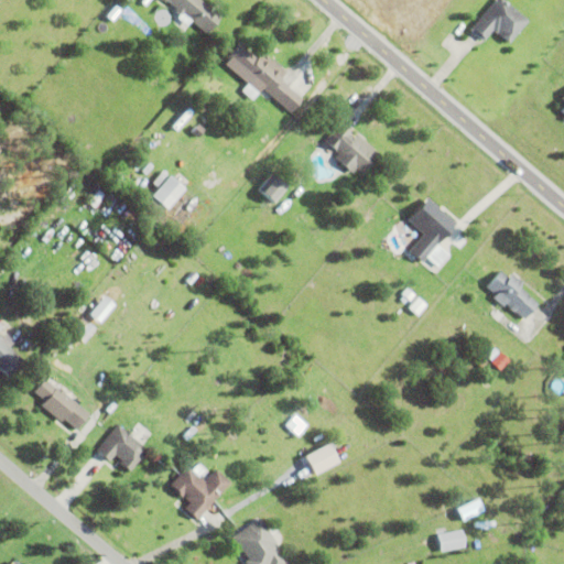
[(208,3),(223,15),(207,33),(184,13),(182,14),(180,14),(176,11),(176,9),(177,8),(169,0),(201,0),(207,6),(208,3)]
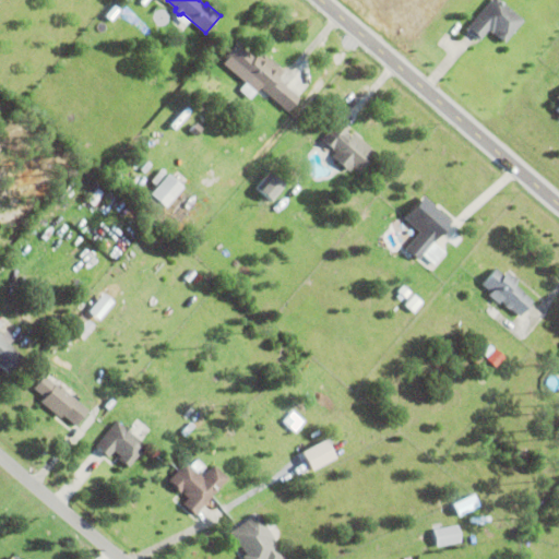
[(491,33),(488,30),(479,40),(466,30),(490,0),(499,0),(524,20),(504,43),(495,34),(496,33),(494,31),(491,33)]
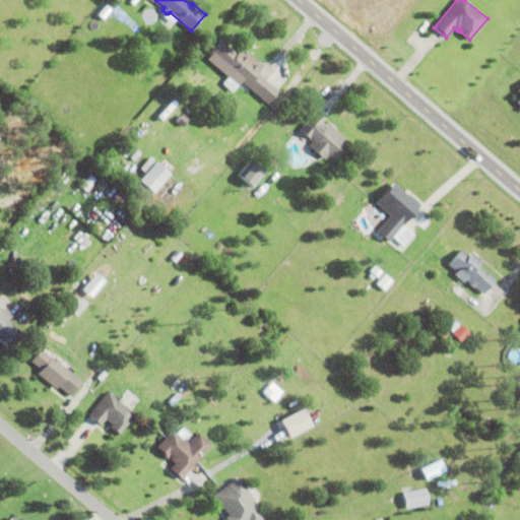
[(222,83),(232,73),(224,67),(242,48),(263,67),(258,73),(267,81),(256,94),(242,81),(233,92),(222,83)]
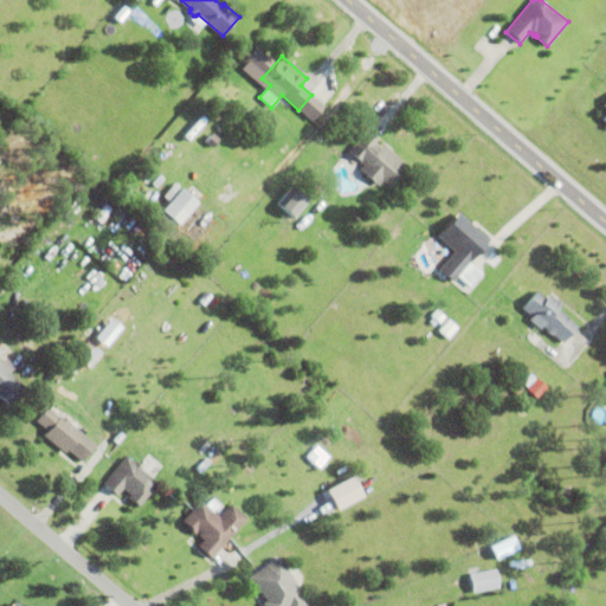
[(605,94),(603,98),(605,101),(605,104),(595,117),(605,126),(605,94)]
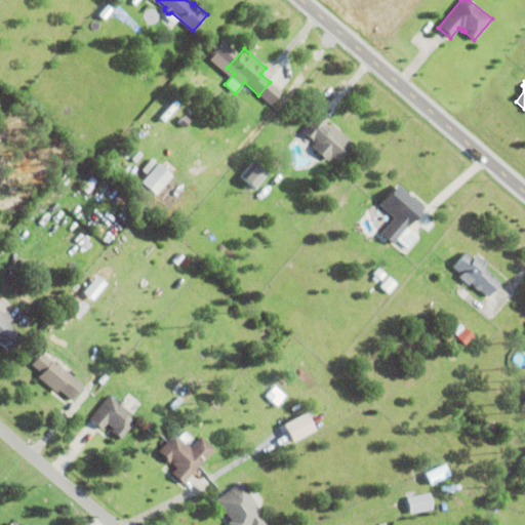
[(190,125),(204,112),(207,116),(193,128),(190,125)]
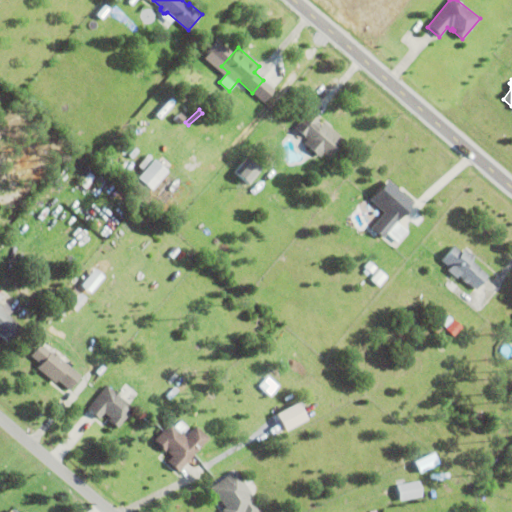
[(308,140),(313,134),(299,122),(308,112),(319,121),(318,122),(321,124),(324,121),(345,139),(329,158),(308,140)]
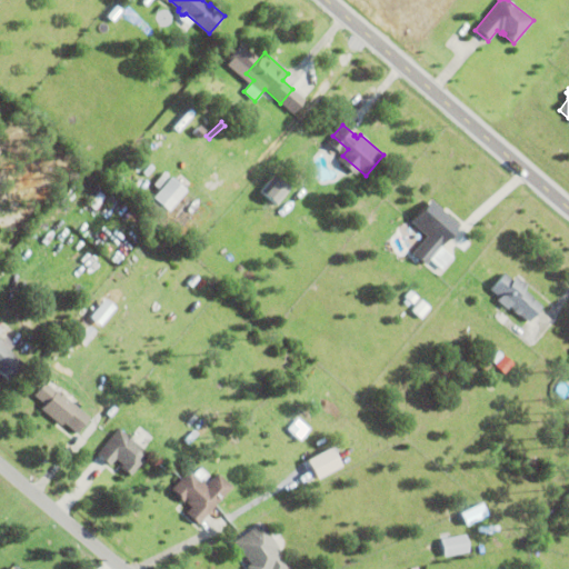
[(326,155),(330,150),(345,162),(340,167),(326,155)]
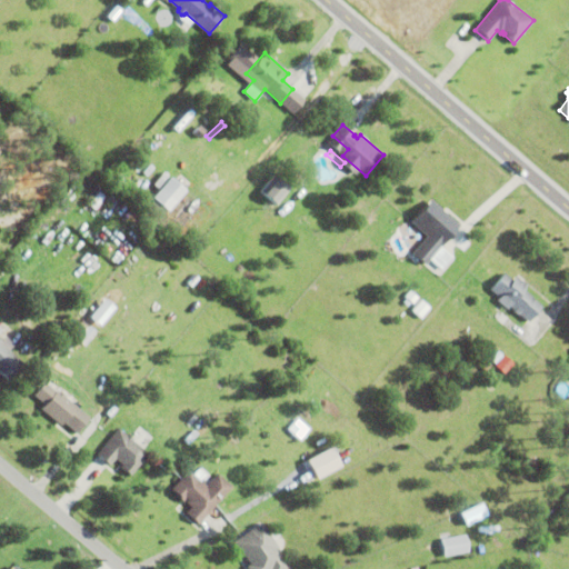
[(280,170),(288,161),(293,166),(286,175),(280,170)]
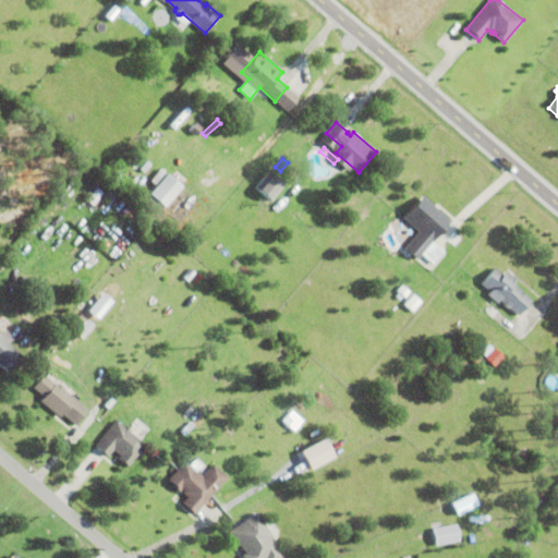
[(280,185),(266,173),(251,190),(265,202),(280,185)]
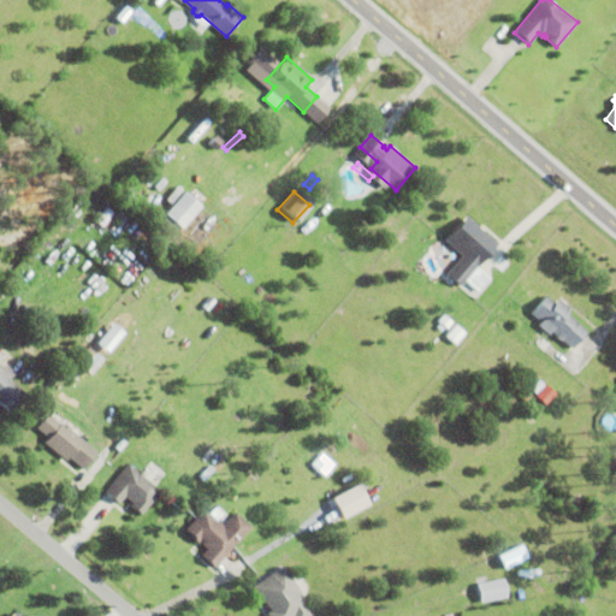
[(448,274),(463,256),(445,241),(467,215),(498,243),(461,286),(448,274)]
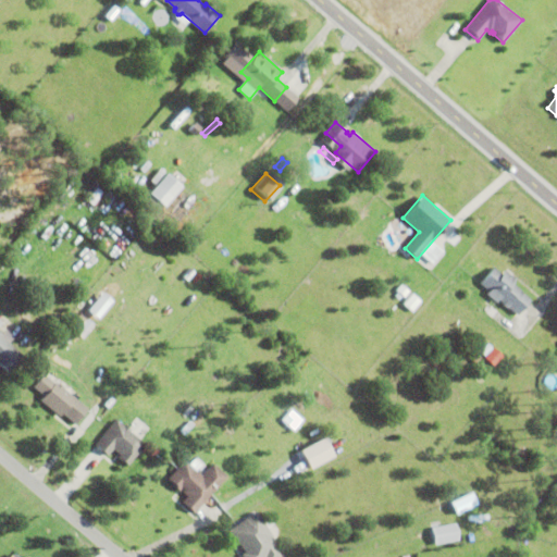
[(163,202),(169,197),(178,206),(173,212),(163,202)]
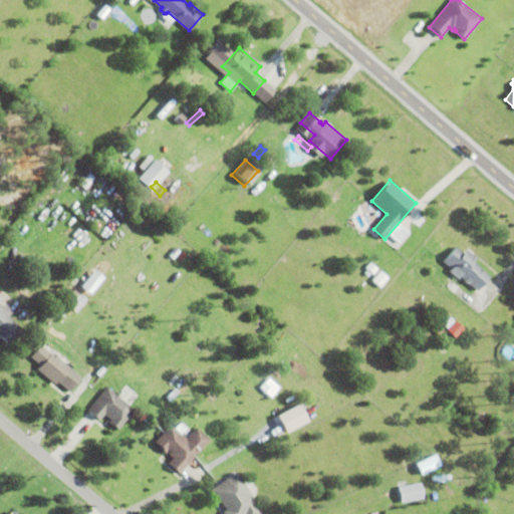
[(146,196),(149,192),(155,198),(152,202),(146,196)]
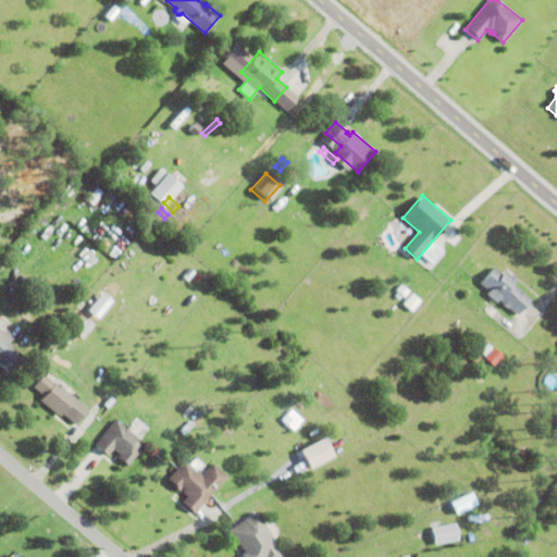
[(505,270),(517,280),(514,284),(521,291),(520,292),(531,300),(518,316),(508,308),(506,308),(503,305),(503,304),(499,300),(496,302),(486,294),(489,292),(480,284),(494,267),(502,274),(505,270)]
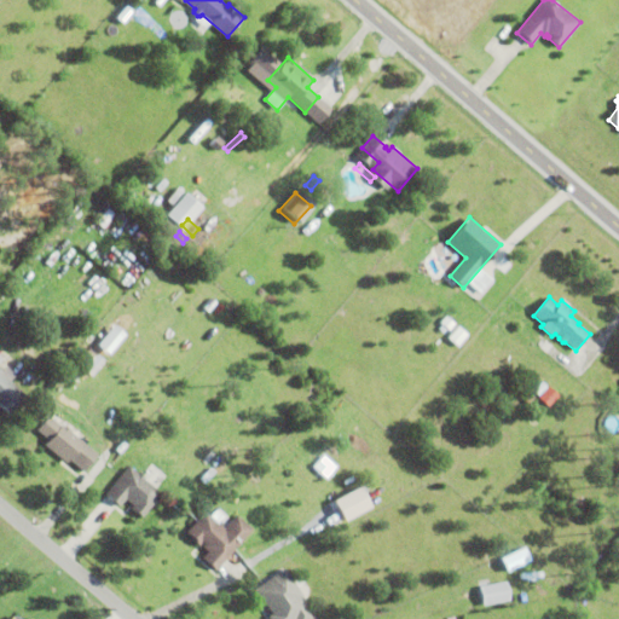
[(447,329),(444,334),(439,329),(443,325),(440,323),(446,316),(456,324),(450,331),(447,329)]
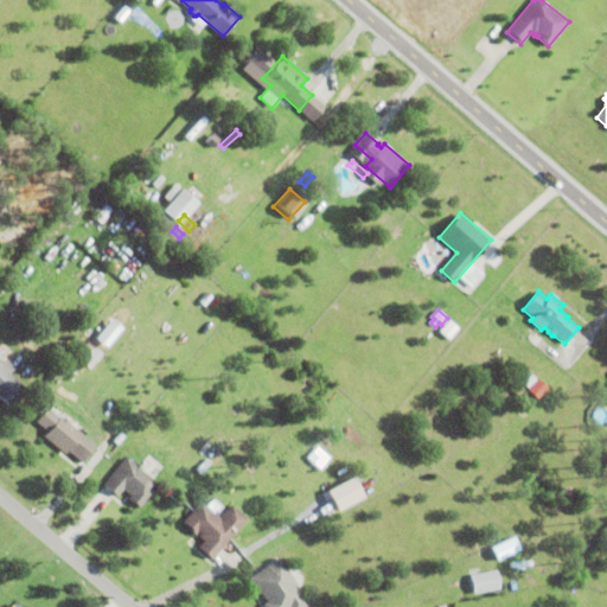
[(440,332),(449,320),(459,328),(449,340),(440,332)]
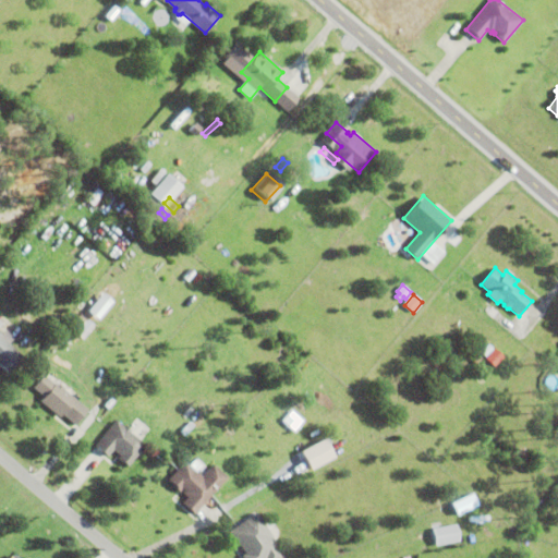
[(92,327),(77,314),(67,326),(80,339),(92,327)]
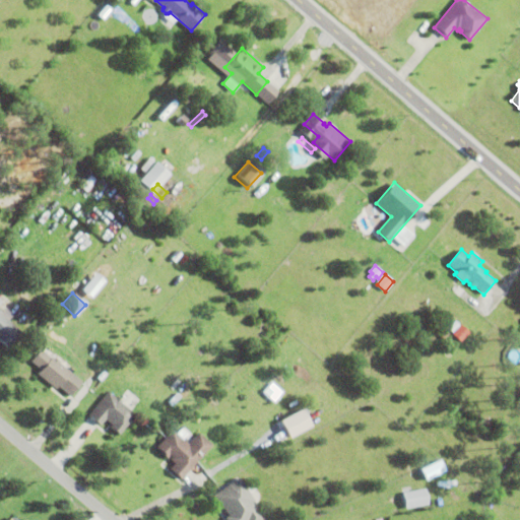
[(0,308),(2,310),(2,313),(1,314),(23,333),(9,348),(0,340),(0,308)]
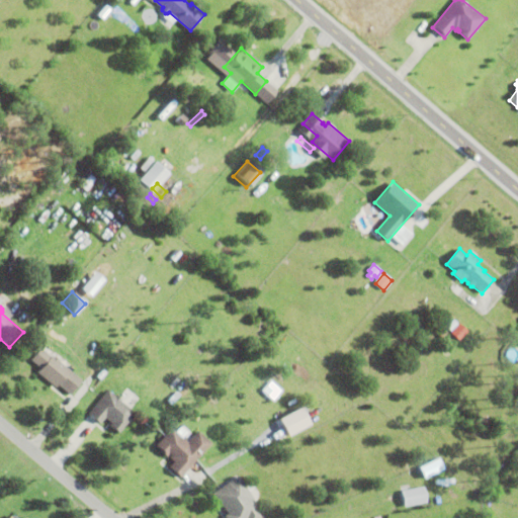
[(445,327),(452,319),(458,324),(451,332),(445,327)]
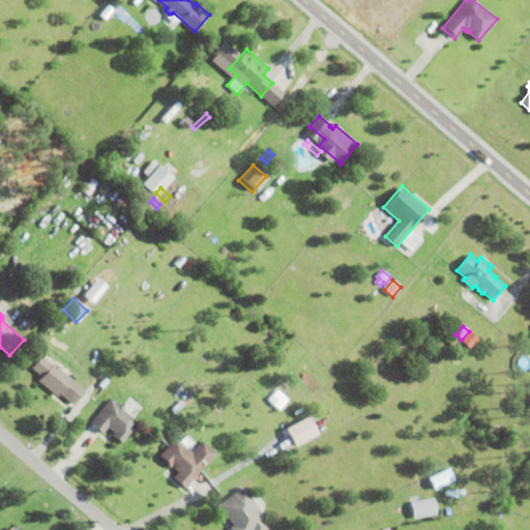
[(449,343),(454,337),(459,341),(452,347),(449,343)]
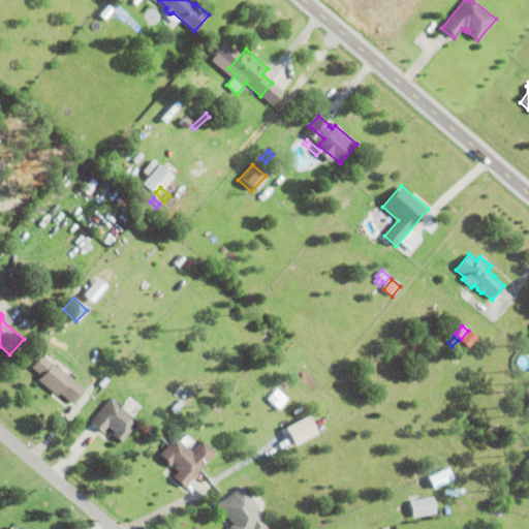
[(54,363),(56,365),(56,364),(62,368),(61,369),(85,389),(72,403),(60,394),(58,396),(39,380),(42,376),(32,368),(42,355),(53,364),(54,363)]
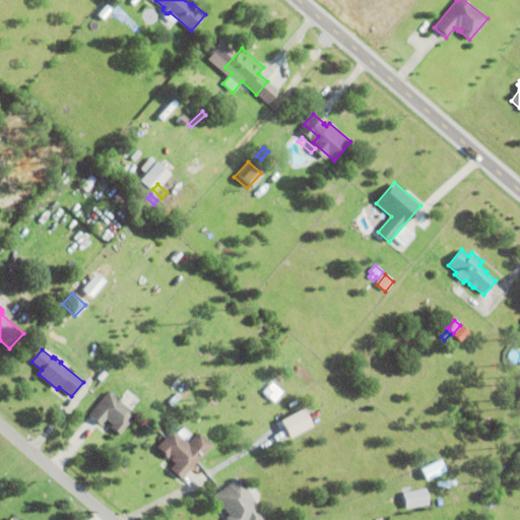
[(273,381),(277,377),(282,383),(277,387),(273,381)]
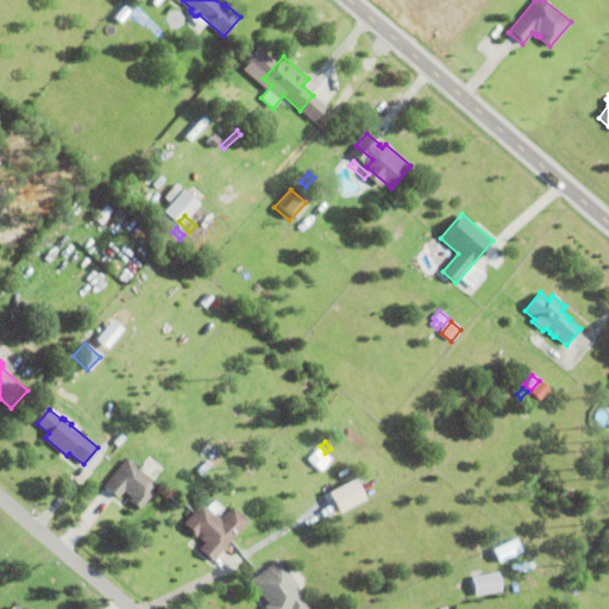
[(308,459),(314,453),(327,465),(321,471),(308,459)]
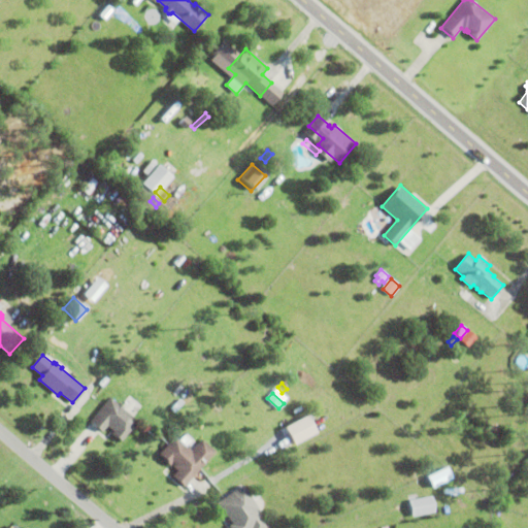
[(119,403),(124,407),(124,408),(138,422),(122,441),(112,434),(114,432),(107,426),(102,433),(90,423),(110,398),(118,404),(119,403)]
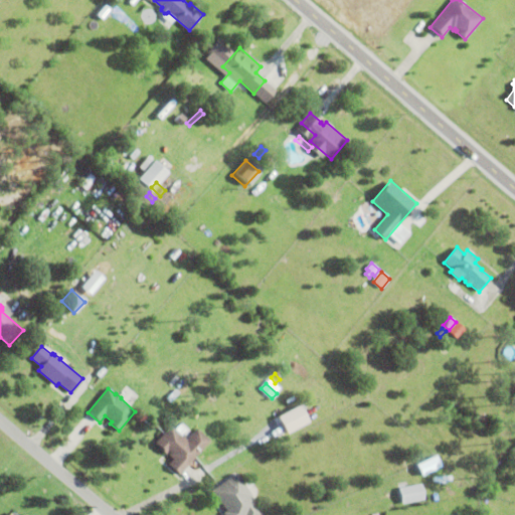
[(166,398),(172,393),(176,397),(170,402),(166,398)]
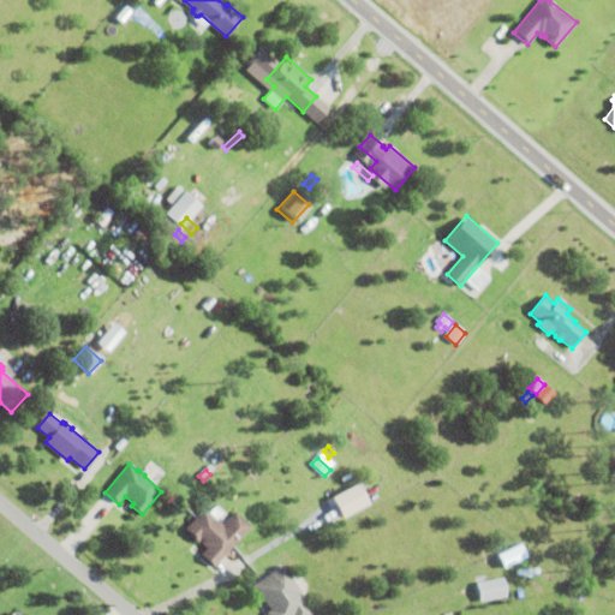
[(333,518),(360,507),(352,484),(323,495),(333,518)]
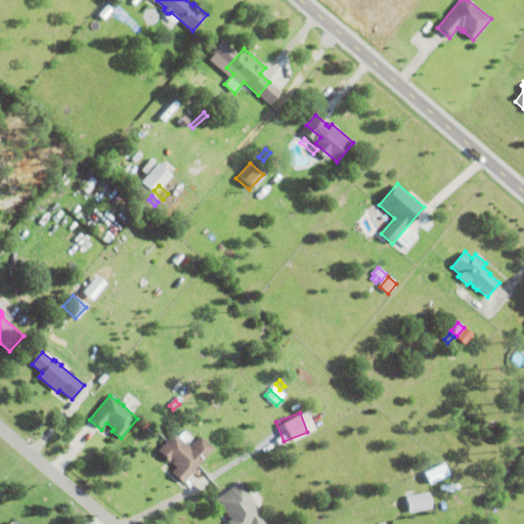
[(201,436),(214,449),(183,483),(171,473),(176,468),(171,463),(173,461),(171,460),(168,462),(162,455),(163,455),(159,451),(174,434),(189,448),(201,436)]
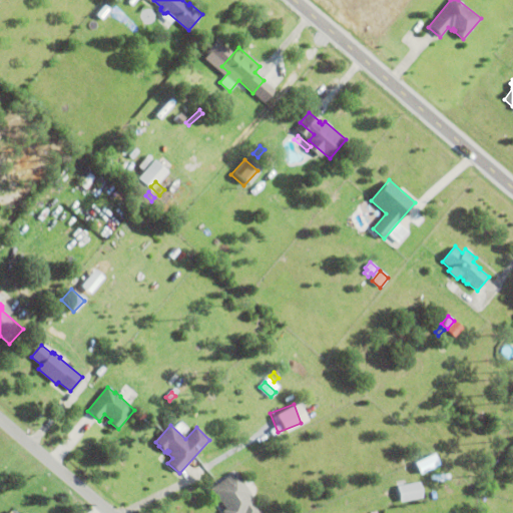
[(205,487),(219,512),(253,512),(254,512),(232,472),(205,487)]
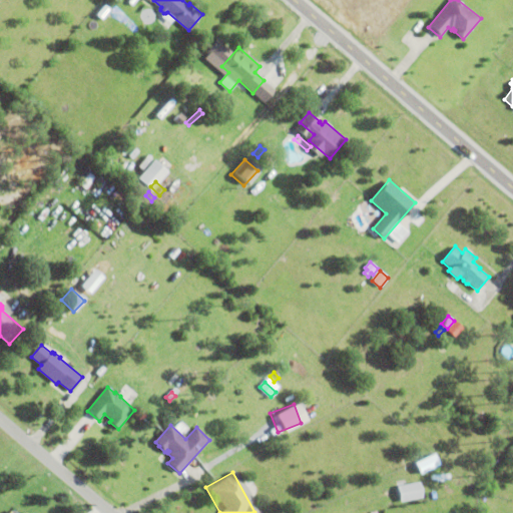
[(397,486),(419,482),(422,498),(400,502),(397,486)]
